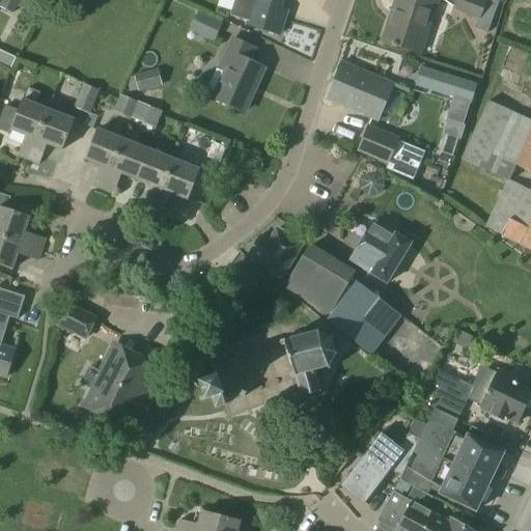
[(1,0),(0,3),(0,6),(10,12),(17,0),(1,0)]
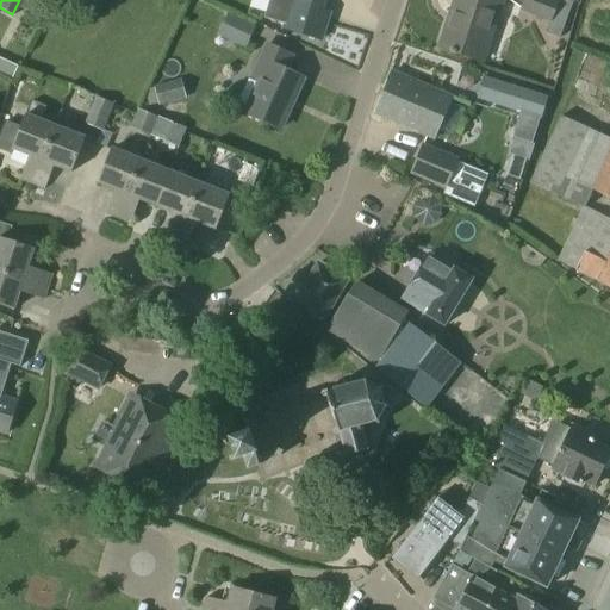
[(269,0),(267,13),(265,18),(287,25),(286,30),(321,41),(327,22),(318,19),(324,0),(269,0)]
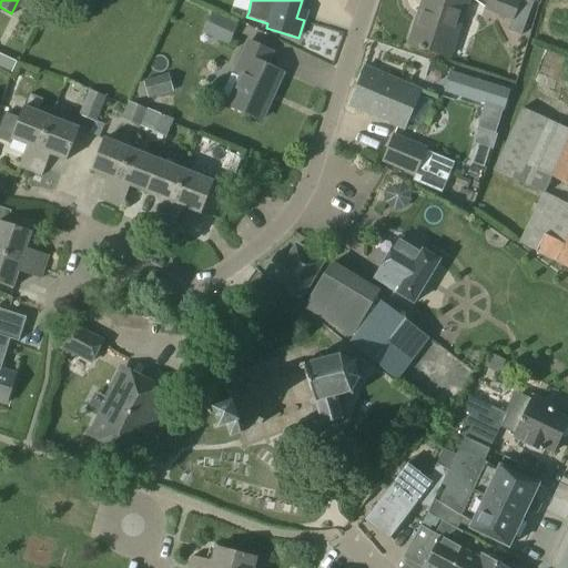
[(468,0),(424,0),(409,44),(450,58),(468,0)]
